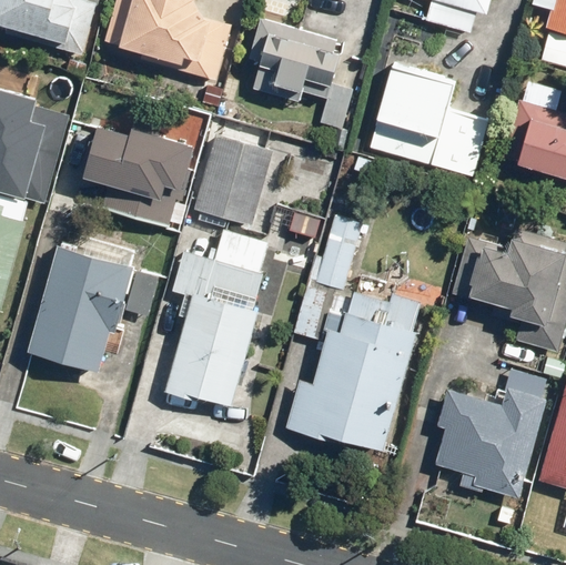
[(95,3),(82,0),(0,0),(0,31),(6,32),(4,34),(80,56),(95,3)]
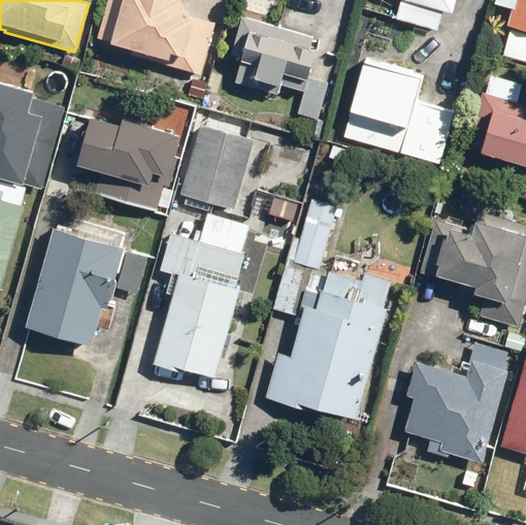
[(131,48),(129,56),(200,75),(214,23),(190,15),(179,0),(106,0),(96,39),(131,48)]
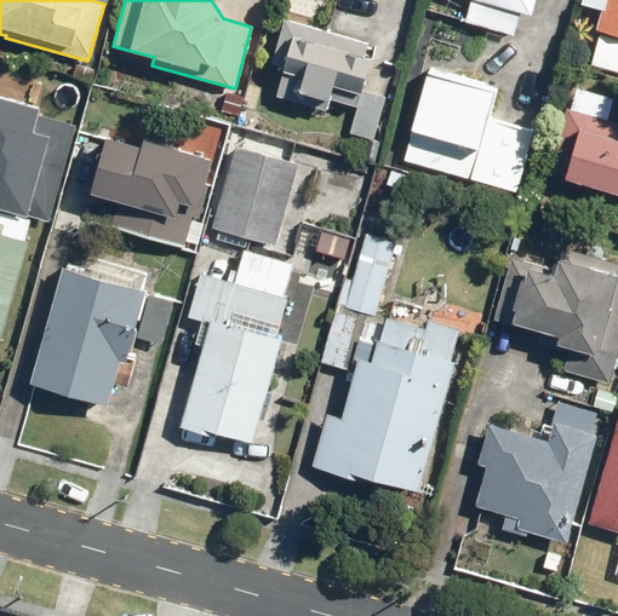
[(468,0),(463,22),(511,36),(518,13),(531,17),(536,0),(468,0)]
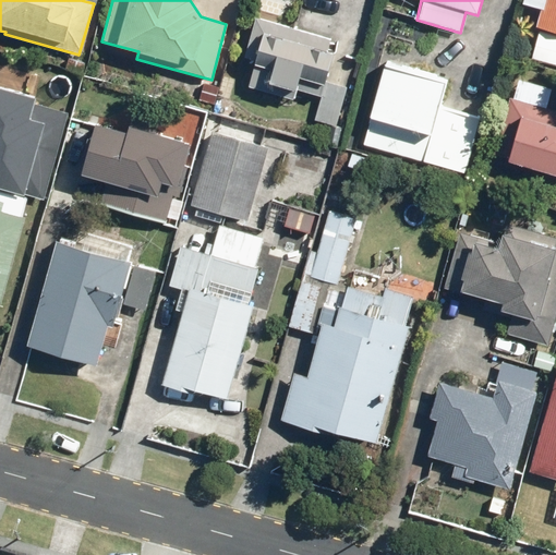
[(555,0),(521,0),(520,4),(541,10),(539,19),(555,23),(555,0)]
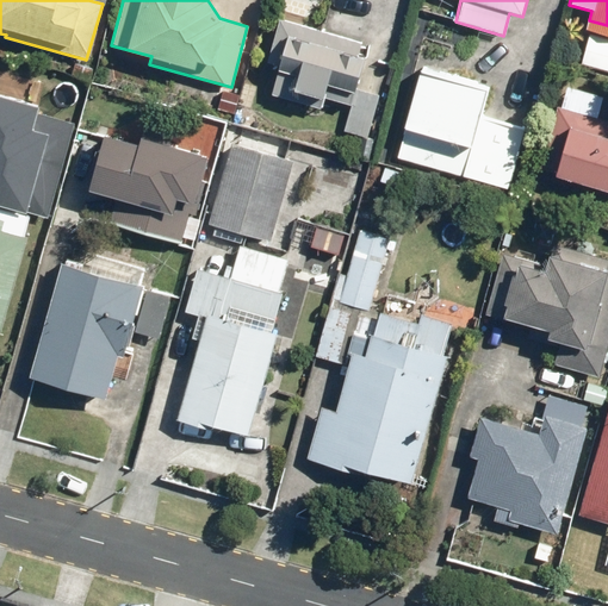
[(364,56),(358,54),(361,43),(279,19),(266,63),(279,67),(271,95),(318,110),(322,97),(349,105),(364,56)]
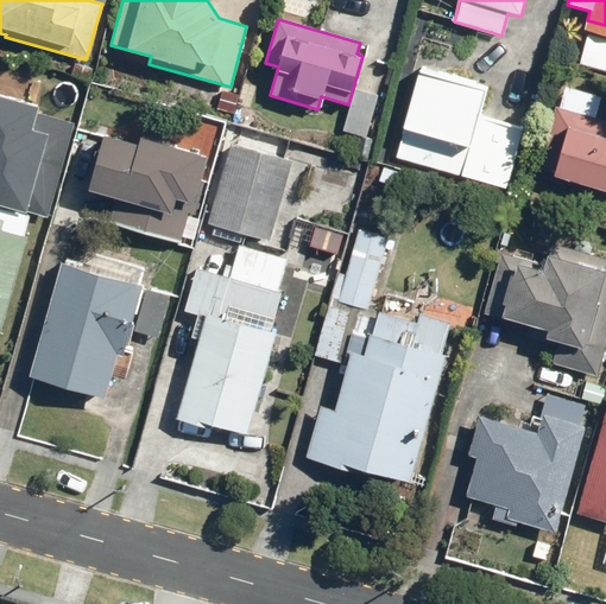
[(487,84),(417,67),(395,158),(506,186),(522,126),(480,115),(487,84)]
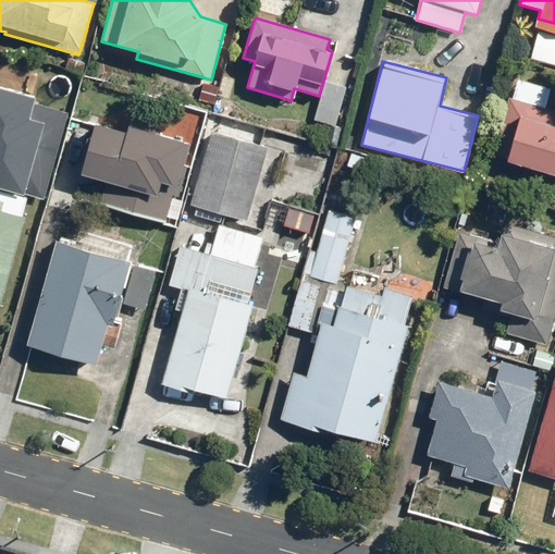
[(334,128),(346,89),(325,83),(313,123),(334,128)]
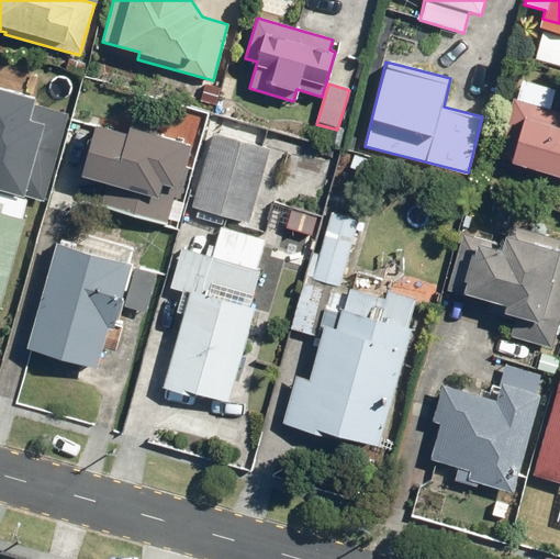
[(0,190),(43,203),(73,111),(0,88),(0,190)]
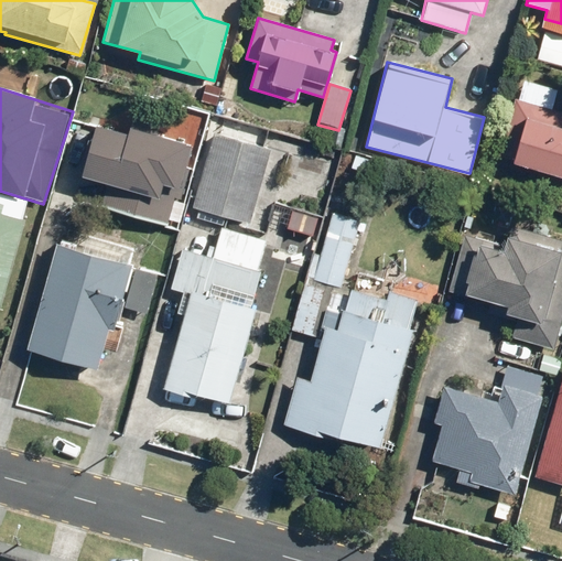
[(561,112),(514,99),(497,157),(561,175),(561,112)]
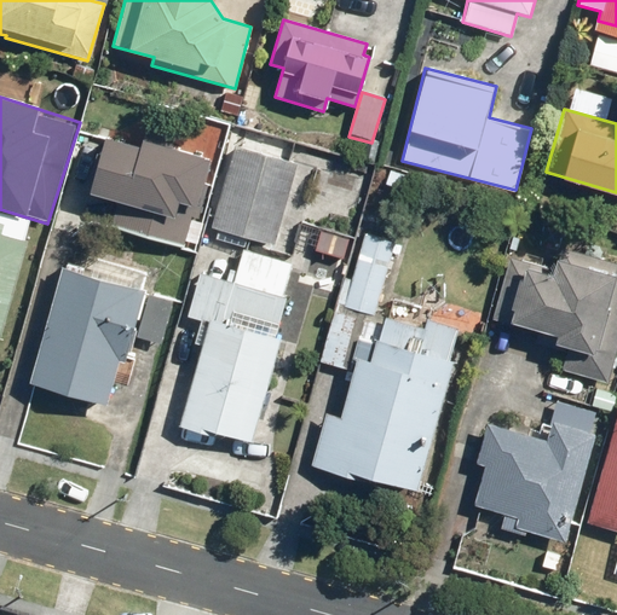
[(91,189),(120,197),(110,227),(184,249),(212,157),(145,137),(142,146),(107,137),(91,189)]
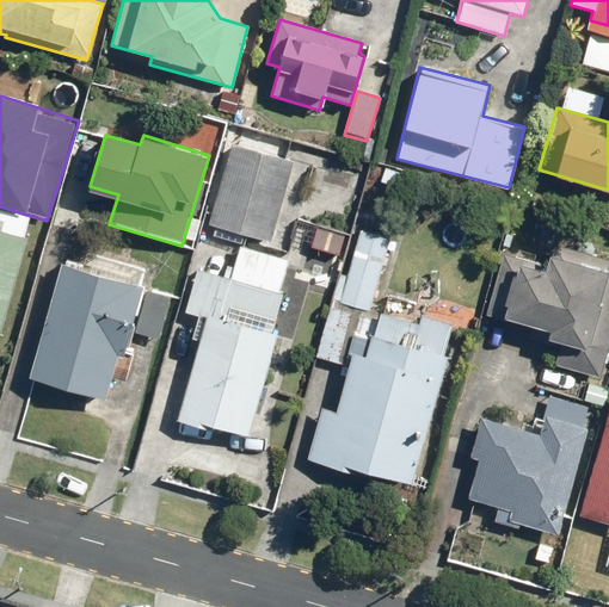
[(207,224),(270,242),(293,161),(229,144),(207,224)]
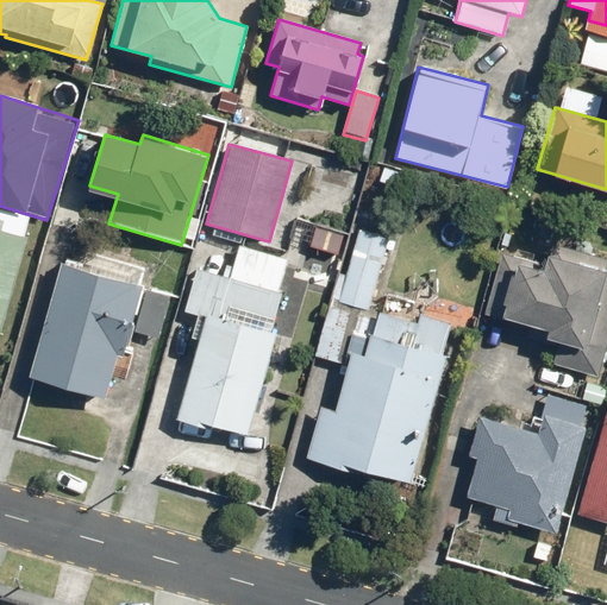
[(365,229),(371,210),(360,207),(354,226),(365,229)]
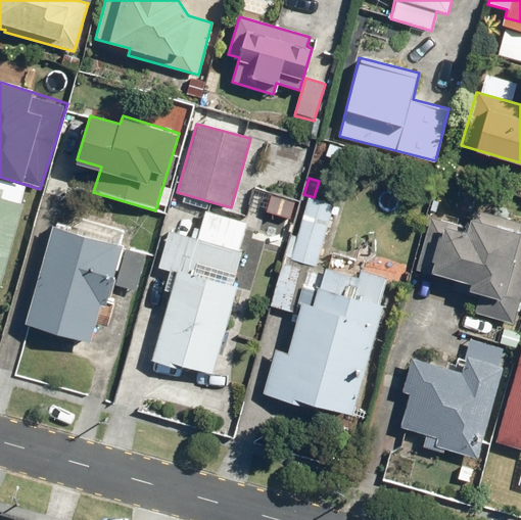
[(24,203),(19,202),(25,186),(0,179),(0,286),(24,203)]
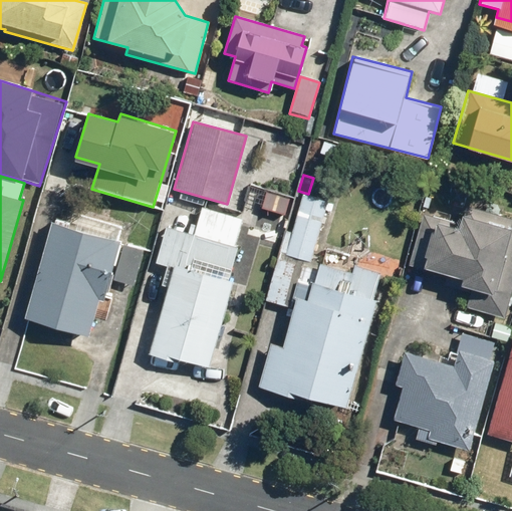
[(313,399),(347,408),(377,301),(372,299),(379,274),(353,266),(351,273),(311,262),(327,203),(302,196),(291,233),(286,232),(266,303),(293,311),(283,347),(269,343),(257,388),(312,403),(313,399)]
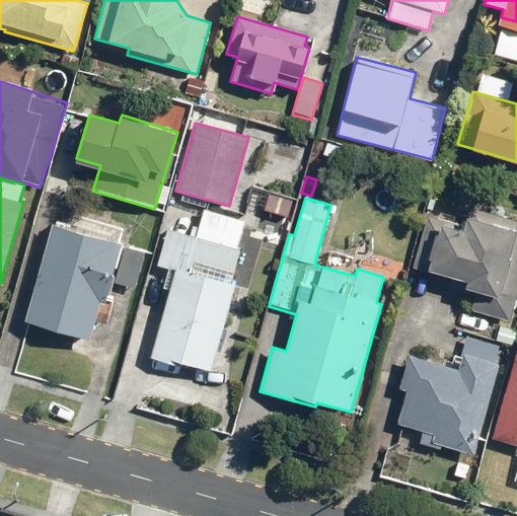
[(476,289),(470,311),(508,322),(516,291),(516,222),(469,209),(464,227),(457,225),(460,215),(439,209),(436,219),(427,216),(412,269),(450,279),(447,288),(472,295),(474,289),(476,289)]
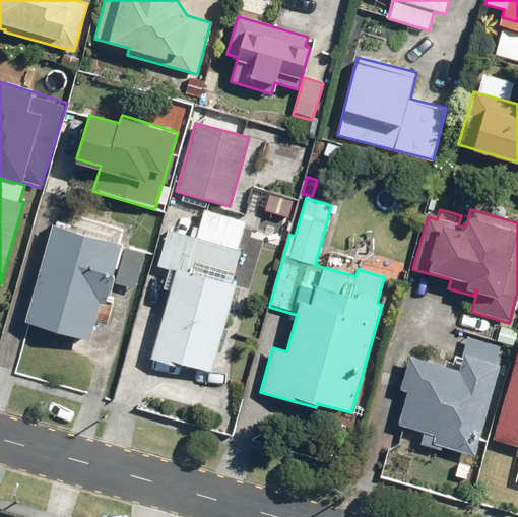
[(196,238),(167,231),(157,266),(169,269),(164,288),(170,289),(150,359),(187,368),(187,366),(211,372),(236,283),(197,273),(199,265),(234,274),(240,250),(237,249),(244,221),(203,211),(196,238)]
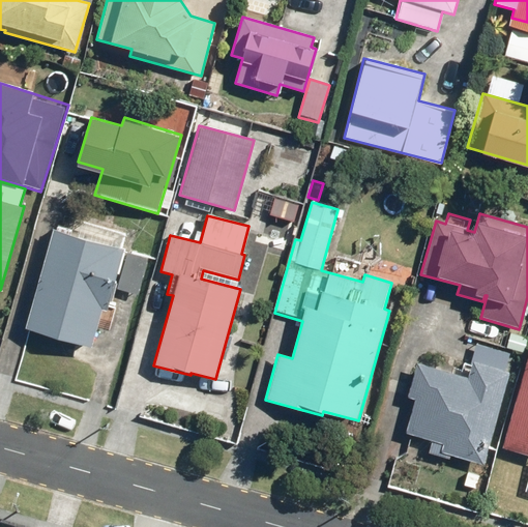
[(125,250),(53,229),(25,327),(92,346),(103,311),(107,312),(114,288),(144,296),(154,261),(124,253),(125,250)]
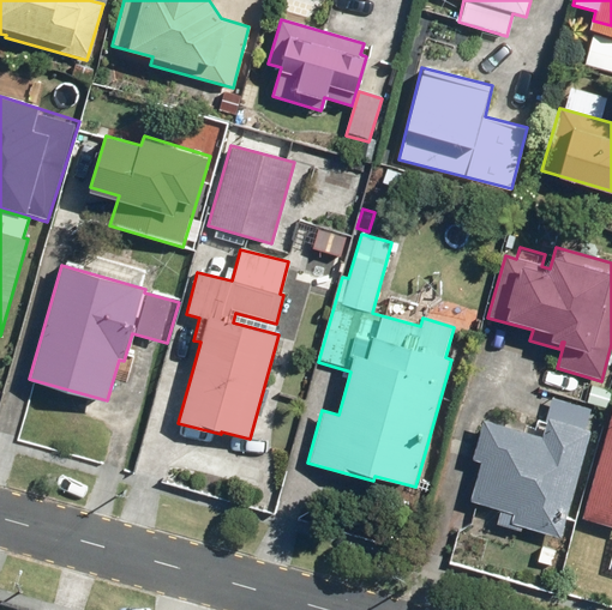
[(611,414),(583,518),(611,526),(611,414)]
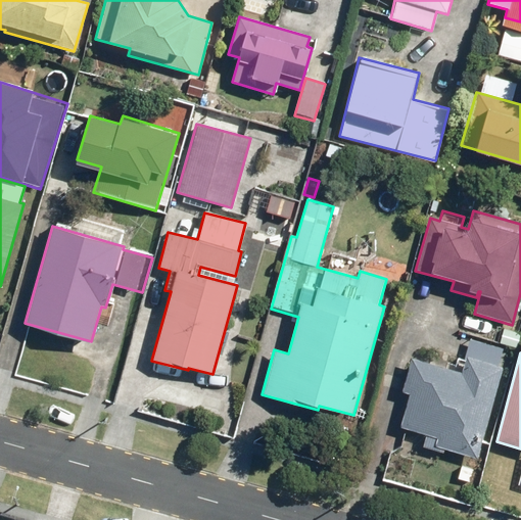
[(476,459),(504,367),(468,357),(463,374),(413,359),(403,394),(410,396),(400,428),(436,439),(434,446),(476,459)]
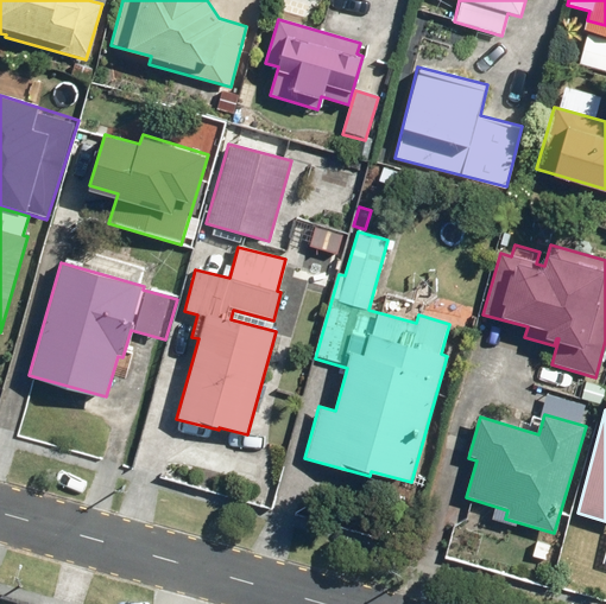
All buildings are outlined.
